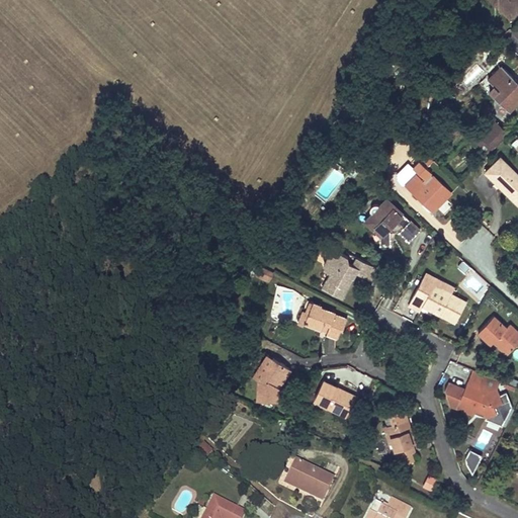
[(517,0),(495,0),(499,3),(496,6),(508,19),(517,9),(517,0)]
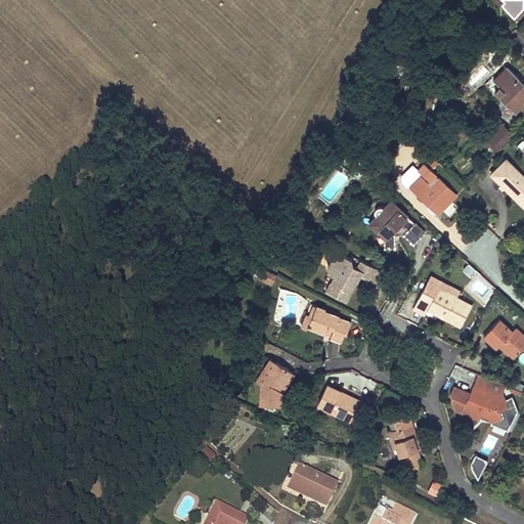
[(507,68),(501,72),(506,76),(511,71),(507,68)]
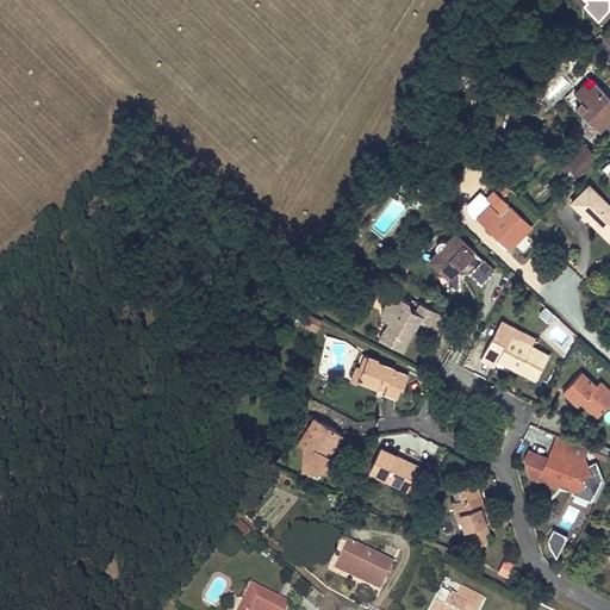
[(589,88),(584,83),(573,94),(582,101),(574,109),(598,131),(609,120),(609,98),(595,82),(589,88)]
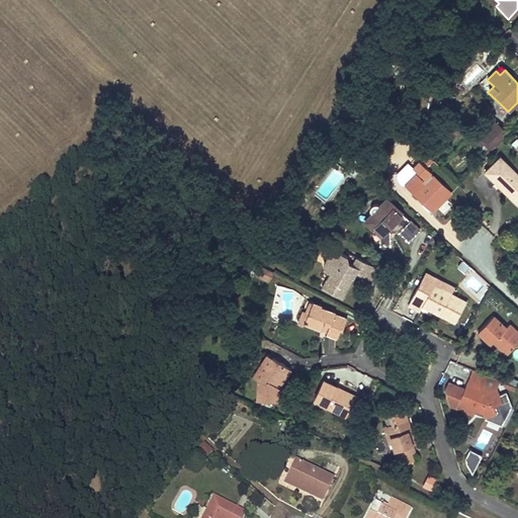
[(498,125),(496,127),(505,137),(507,135),(498,125)]
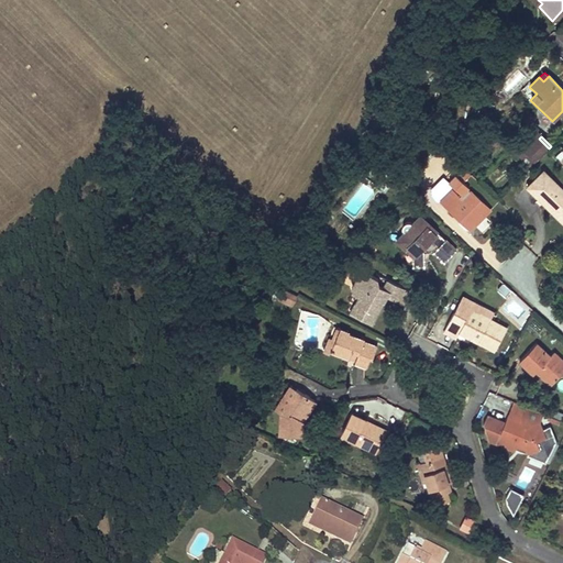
[(539,139),(527,152),(537,162),(549,148),(539,139)]
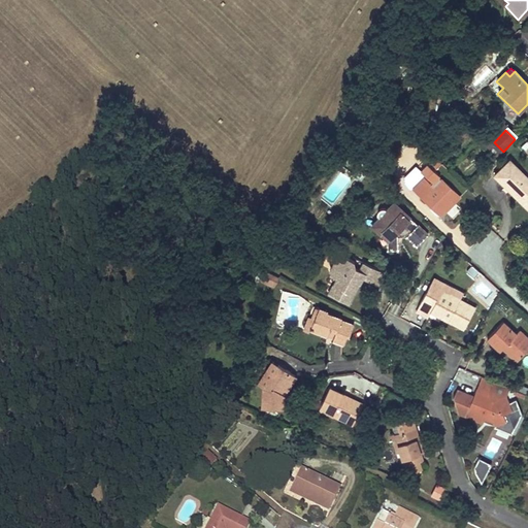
[(527,152),(527,133),(519,143),(527,152)]
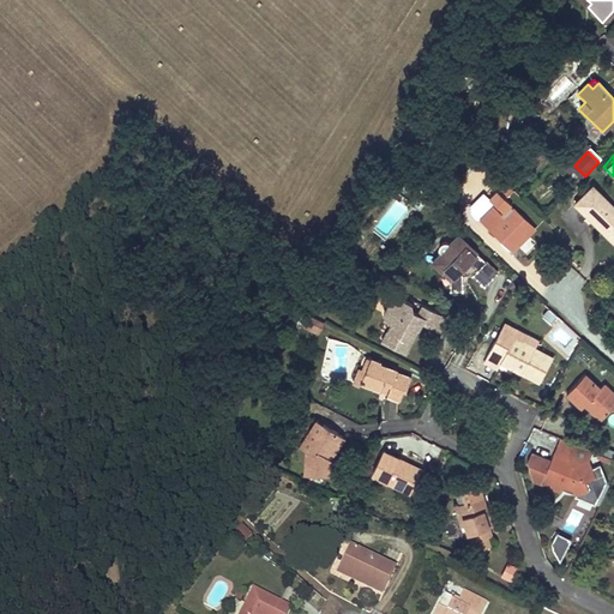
[(613,230),(613,206),(593,186),(575,204),(588,217),(590,215),(595,221),(594,222),(608,238),(613,230)]
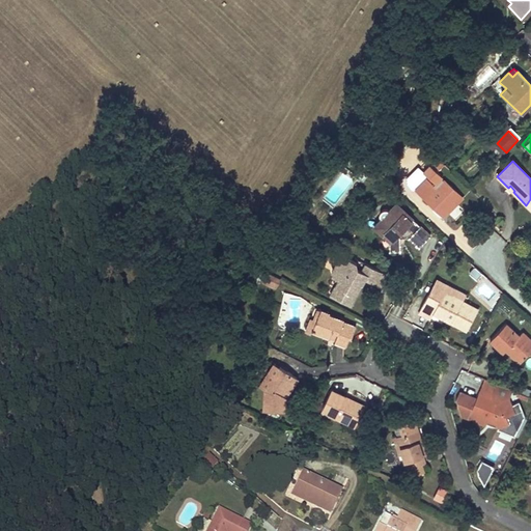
[(421,184),(415,190),(443,217),(462,198),(460,198),(442,179),(442,180),(440,178),(441,176),(429,165),(422,172),(434,184),(432,186),(425,179),(421,184)]
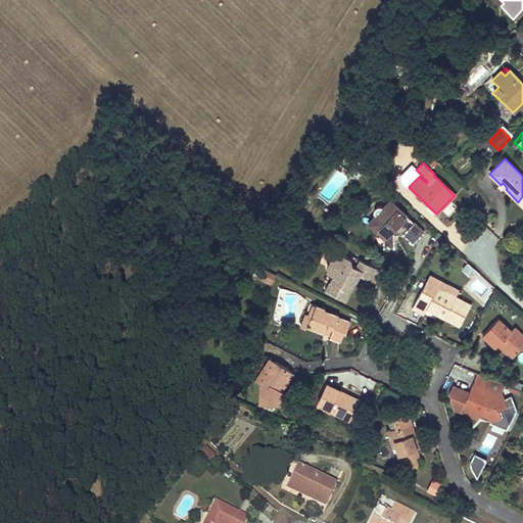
[(377,217),(371,224),(380,232),(382,230),(389,236),(386,238),(386,248),(396,248),(396,235),(406,236),(416,245),(426,233),(408,216),(406,218),(399,212),(400,209),(392,201),(385,208),(384,208),(382,207),(380,207),(378,208),(377,209),(376,211),(376,214),(376,216),(377,217)]
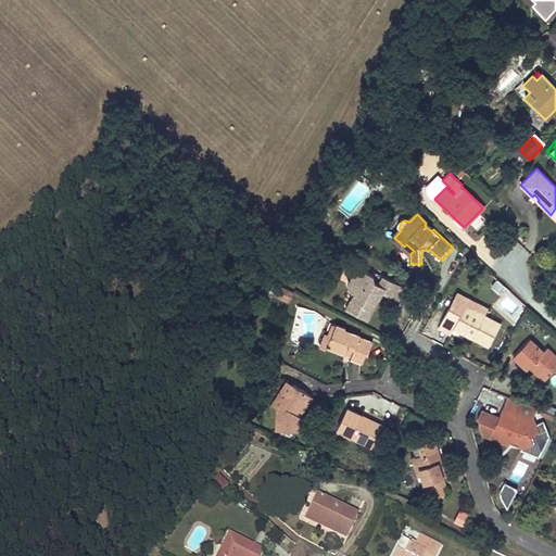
[(357,295),(349,312),(369,323),(377,307),(376,303),(377,300),(380,301),(383,295),(400,303),(407,290),(384,278),(381,286),(377,285),(375,278),(375,277),(368,274),(366,278),(356,274),(350,288),(352,293),(357,295)]
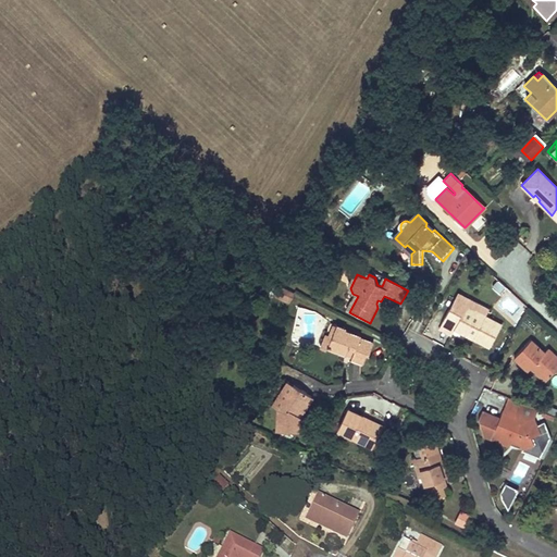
[(296,295),(281,287),(276,297),(291,305),(296,295)]
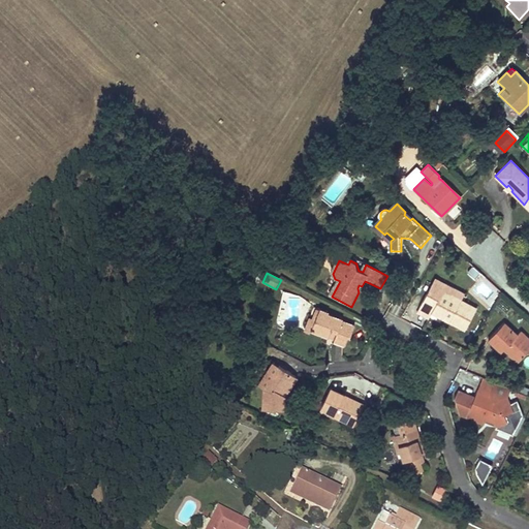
[(468,331),(478,310),(462,303),(444,293),(447,287),(438,282),(436,283),(429,297),(422,310),(434,315),(434,314),(445,319),(446,317),(453,320),(452,322),(468,331)]
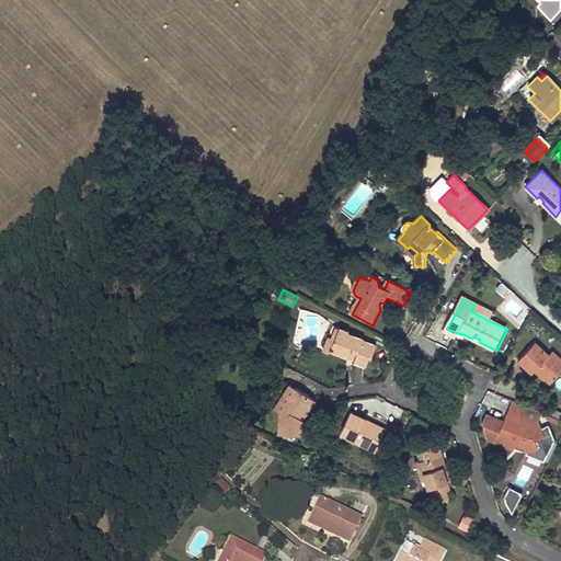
[(471,311),(490,321),(493,313),(474,305),(471,311)]
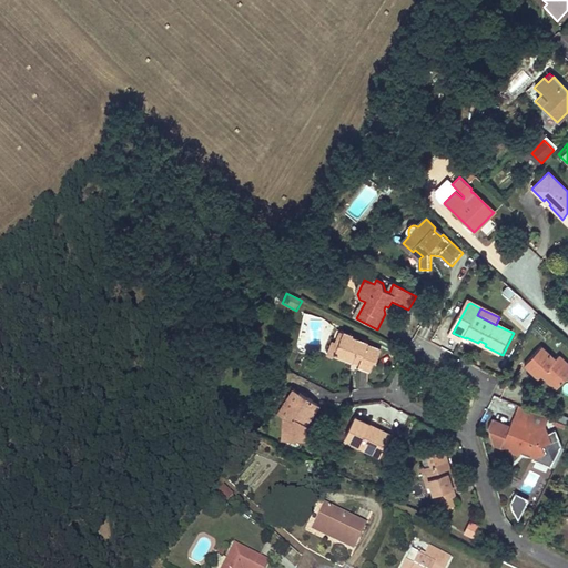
[(340,346),(336,357),(354,364),(355,362),(361,364),(358,369),(358,371),(371,375),(375,363),(377,364),(383,353),(369,347),(371,346),(352,338),(353,337),(342,333),(337,345),(340,346)]
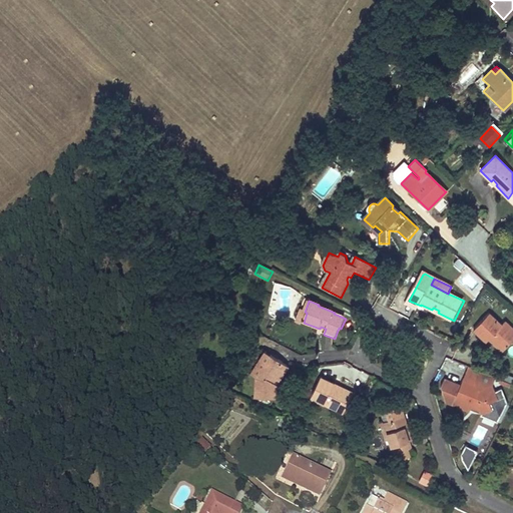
[(421,306),(409,301),(407,304),(419,310),(421,306)]
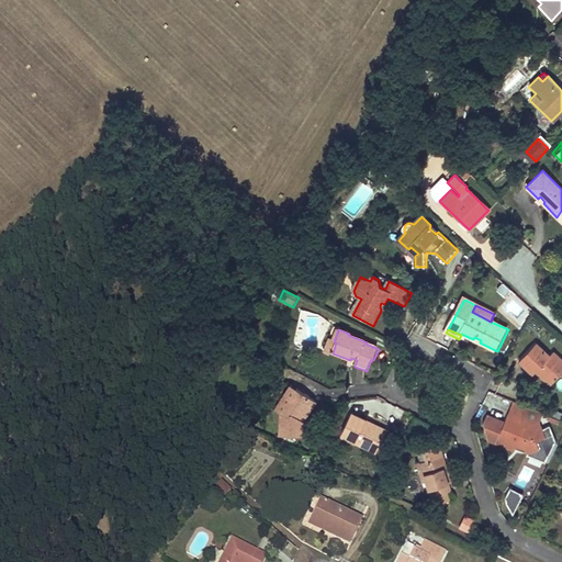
[(330,340),(325,353),(332,356),(333,353),(336,343),(334,341),(330,340)]
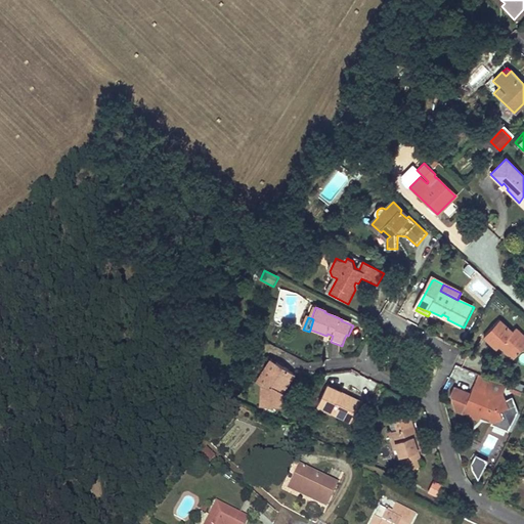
[(523,351),(523,341),(522,340),(523,337),(523,334),(518,329),(515,333),(503,320),(486,337),(499,350),(505,345),(508,348),(506,351),(515,360),(523,351)]
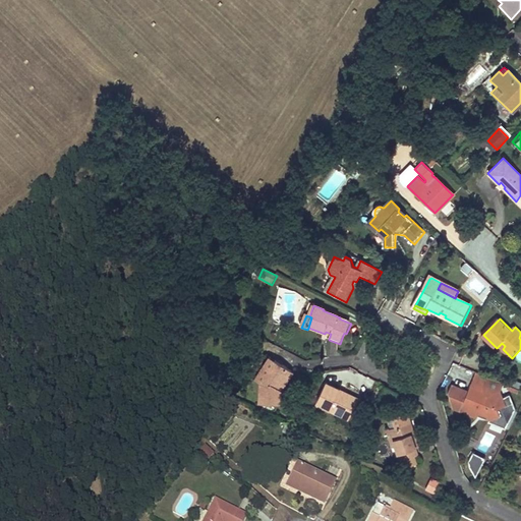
[(254,380),(261,384),(275,361),(270,358),(254,380)]
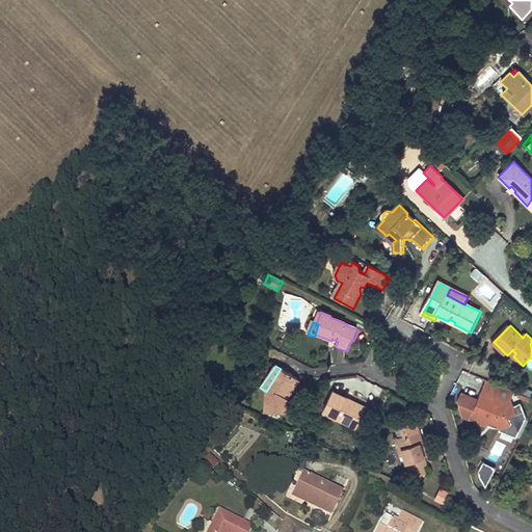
[(281,369),(266,392),(265,413),(289,414),(289,400),(287,400),(286,400),(284,399),(287,394),(289,396),(298,381),(281,369)]
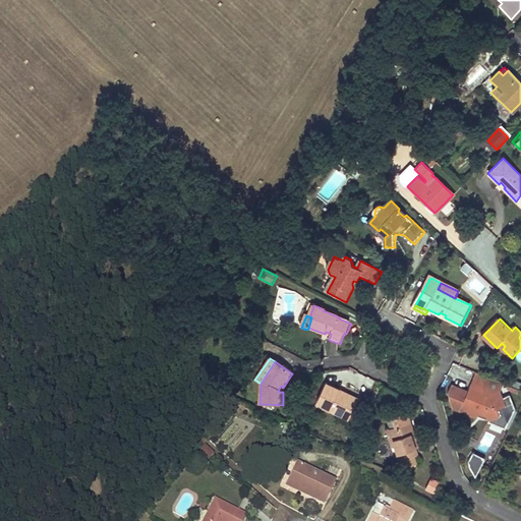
[(477,373),(475,379),(489,385),(491,380),(477,373)]
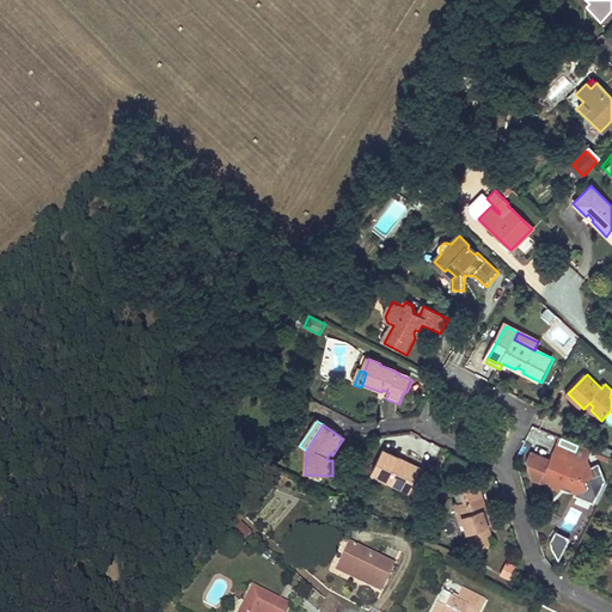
[(575,452),(558,445),(543,483),(562,491),(564,488),(567,485),(575,489),(577,494),(588,489),(586,482),(597,477),(589,461),(575,466),(570,465),(575,452)]
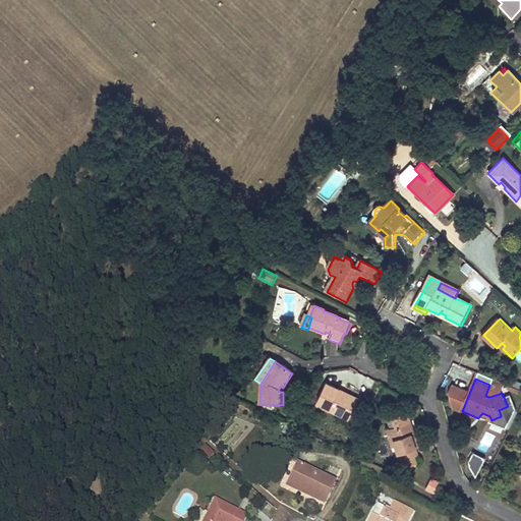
[(339,393),(340,390),(326,383),(316,403),(341,415),(343,412),(351,416),(356,404),(352,402),(355,397),(344,392),(343,395),(339,393)]
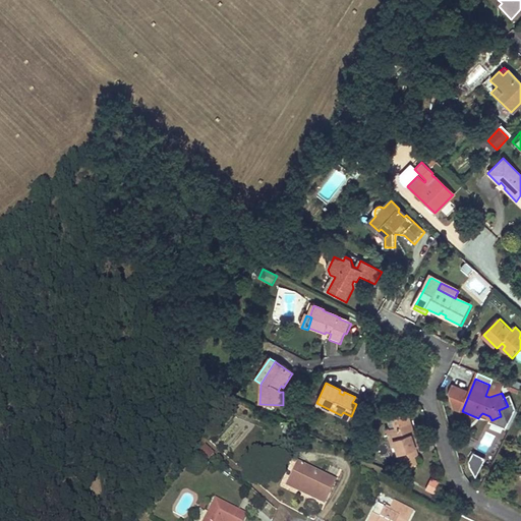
[(411,422),(390,429),(396,447),(400,461),(404,460),(407,467),(417,464),(414,457),(418,455),(416,448),(411,435),(414,432),(411,422)]
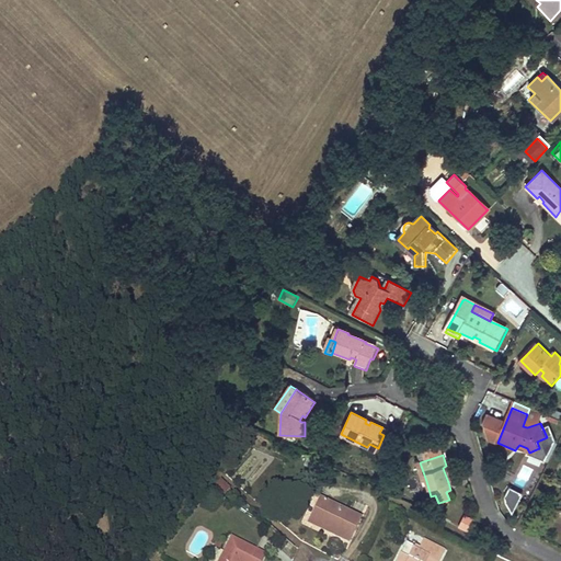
[(426,481),(420,462),(415,464),(422,482),(426,481)]
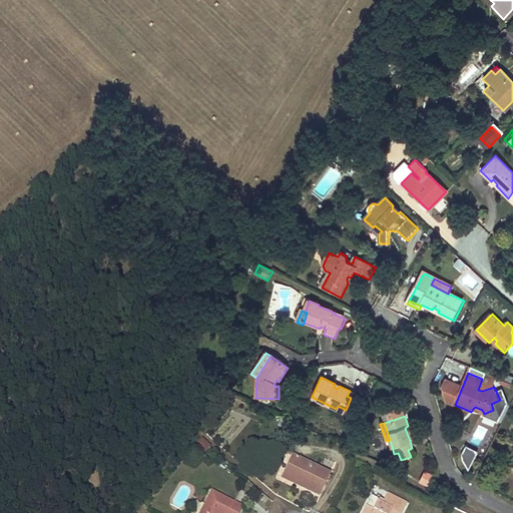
[(202,440),(196,448),(203,455),(210,447),(202,440)]
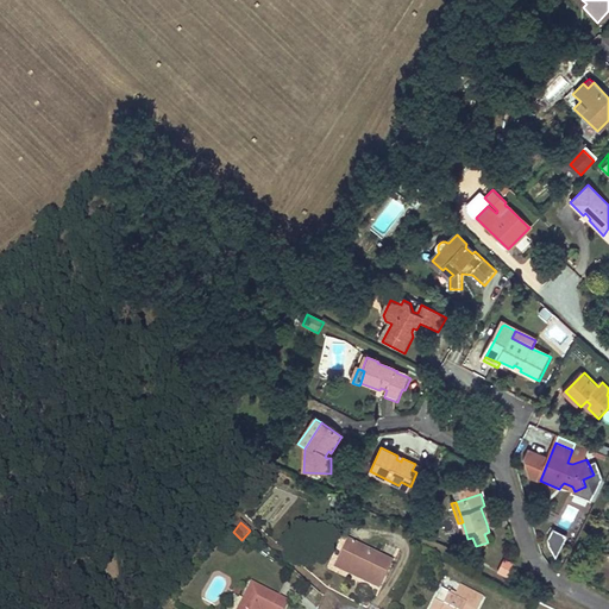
[(545,545),(557,550),(565,533),(552,528),(545,545)]
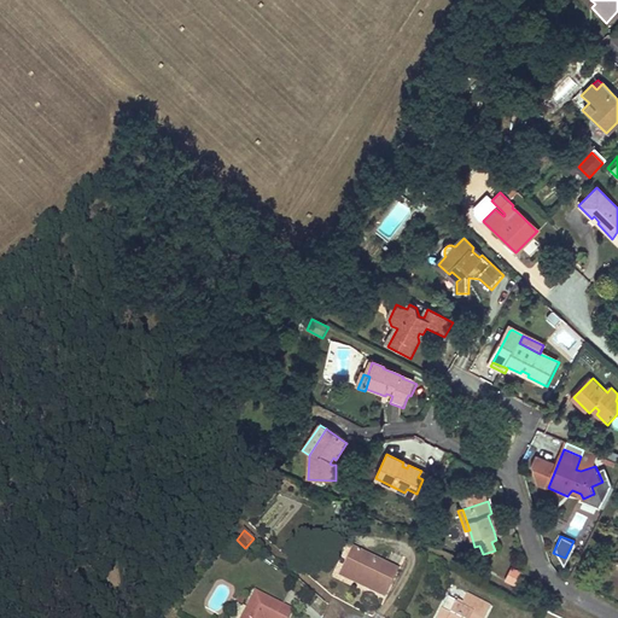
[(354,549),(342,572),(366,584),(365,587),(384,596),(396,570),(354,549)]
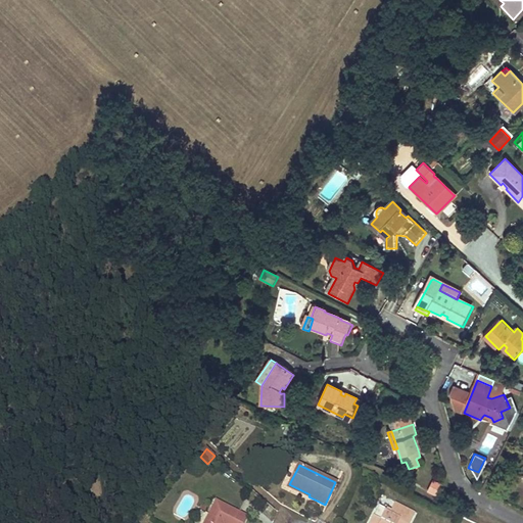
[(432,478),(426,490),(434,494),(440,482),(432,478)]
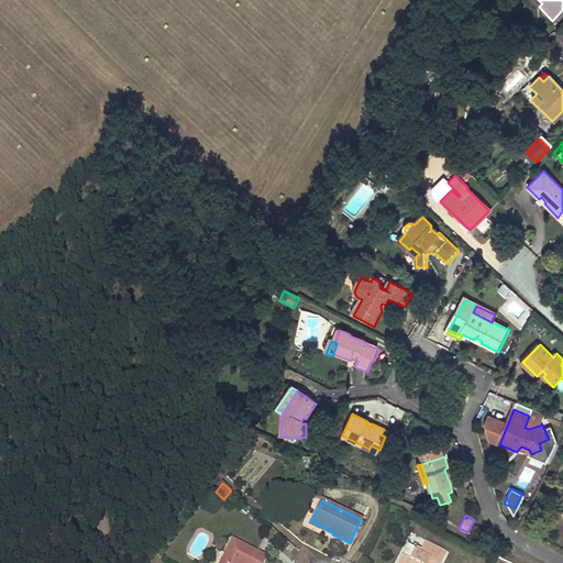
[(232,541),(220,562),(261,562),(264,558),(232,541)]
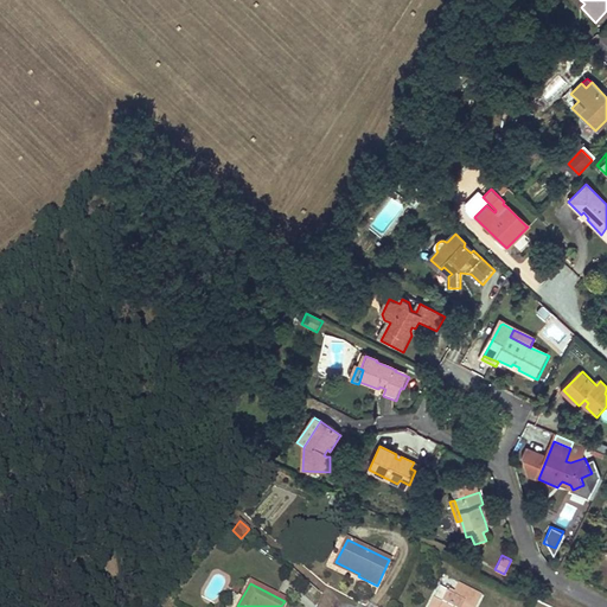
[(439,587),(428,606),(473,606),(480,596),(458,586),(453,594),(439,587)]
